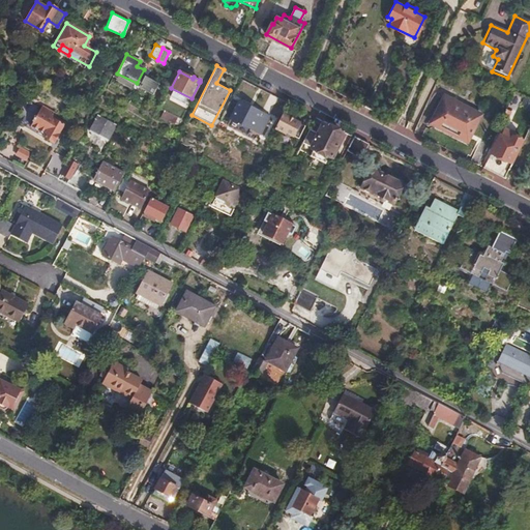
[(156,83),(144,77),(140,85),(152,91),(156,83)]
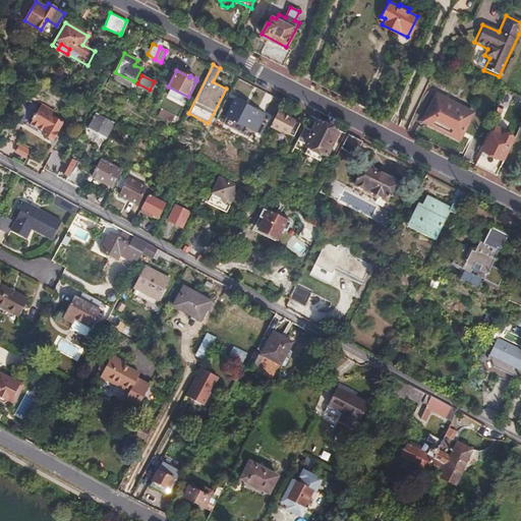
[(448,97),(446,101),(437,96),(428,112),(437,116),(432,123),(451,133),(455,126),(462,130),(471,114),(464,110),(465,106),(448,97)]
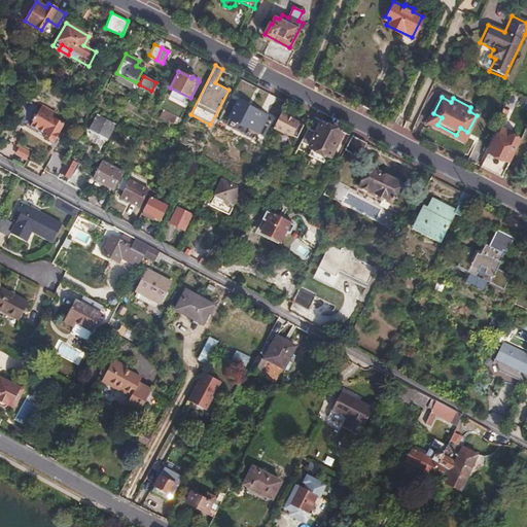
[(267,115),(238,101),(229,117),(258,132),(267,115)]
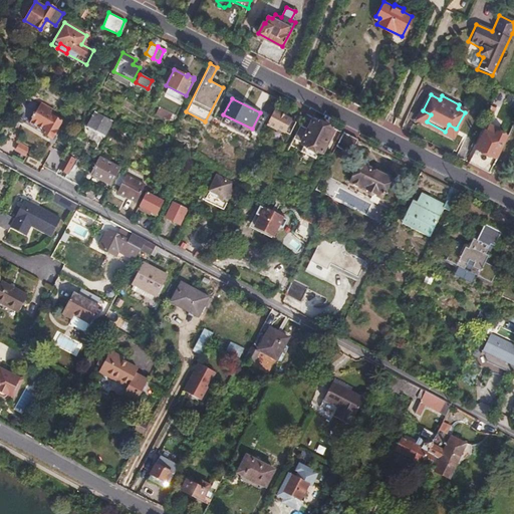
[(41,129),(52,109),(42,102),(30,122),(41,129)]
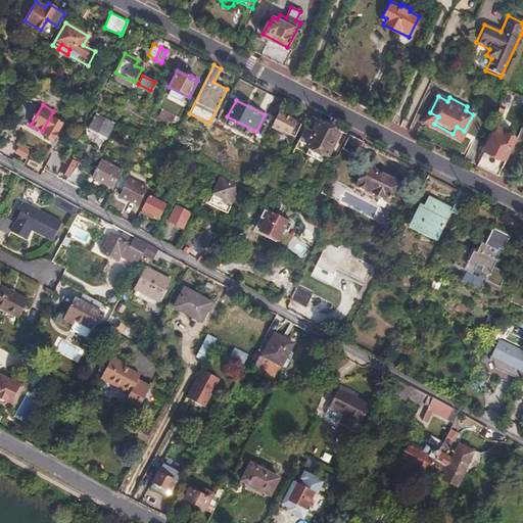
[(155,116),(170,125),(174,117),(160,109),(155,116)]
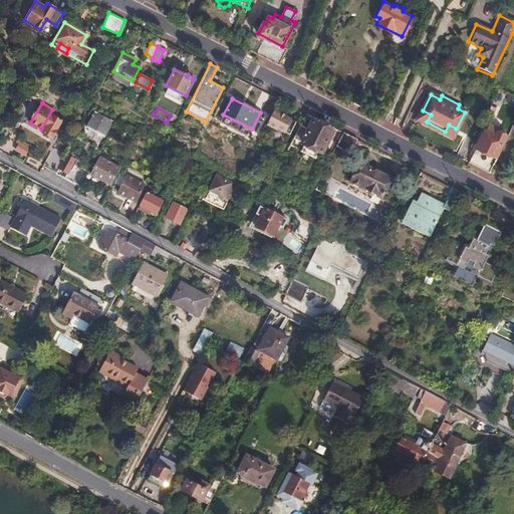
[(55,111),(52,109),(41,129),(44,131),(42,133),(51,139),(57,130),(63,134),(67,129),(59,123),(60,120),(55,117),(57,115),(54,113),(55,111)]
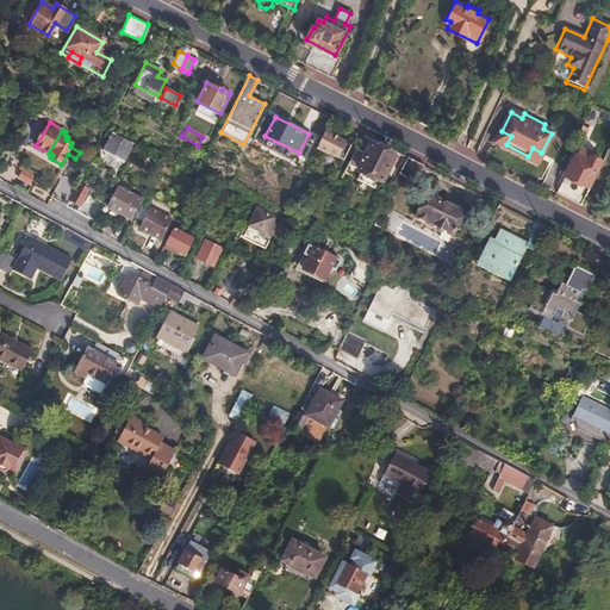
[(350,143),(324,130),(315,147),(327,153),(328,151),(336,155),(337,153),(343,156),(350,143)]
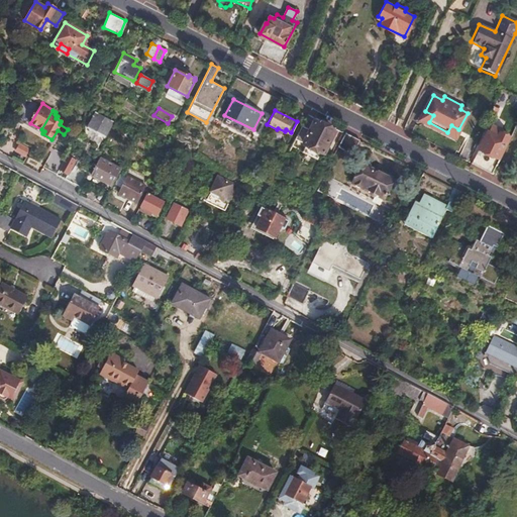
[(112,121),(95,111),(86,127),(104,136),(112,121)]
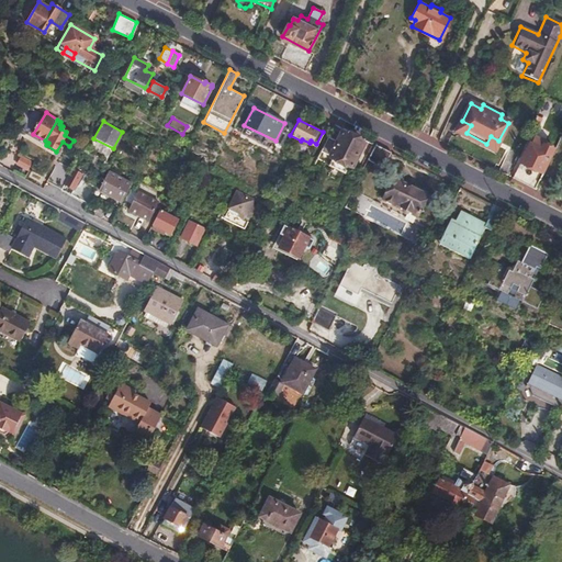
[(327,136),(319,150),(350,166),(362,143),(340,132),(336,141),(327,136)]
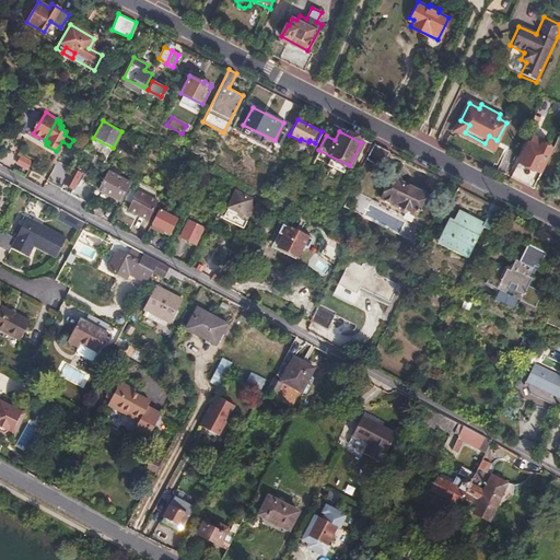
[(511,176),(539,191),(559,151),(541,143),(543,141),(533,137),(529,143),(527,142),(511,176)]
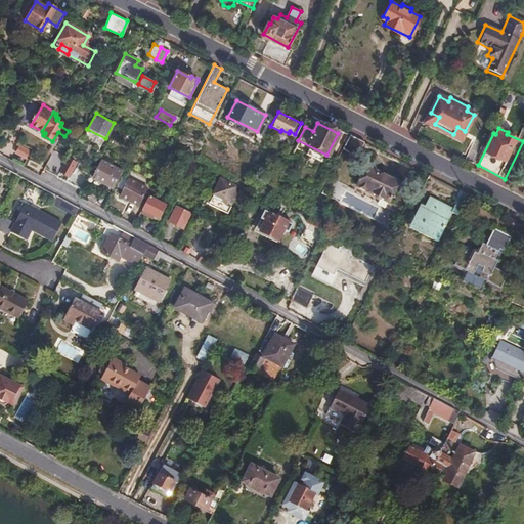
[(356,157),(364,141),(349,134),(342,149),(356,157)]
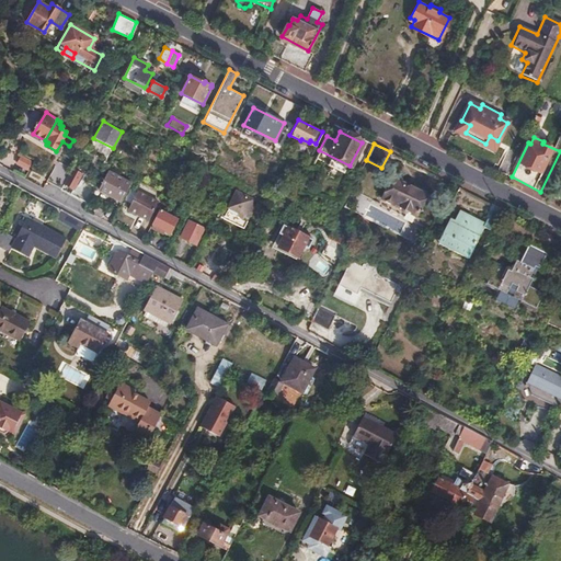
[(13,167),(27,172),(32,161),(19,155),(13,167)]
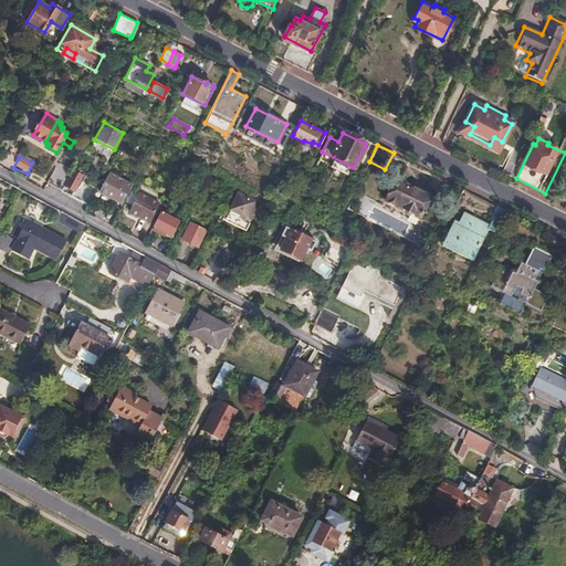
[(122,202),(132,185),(108,173),(100,190),(122,202)]
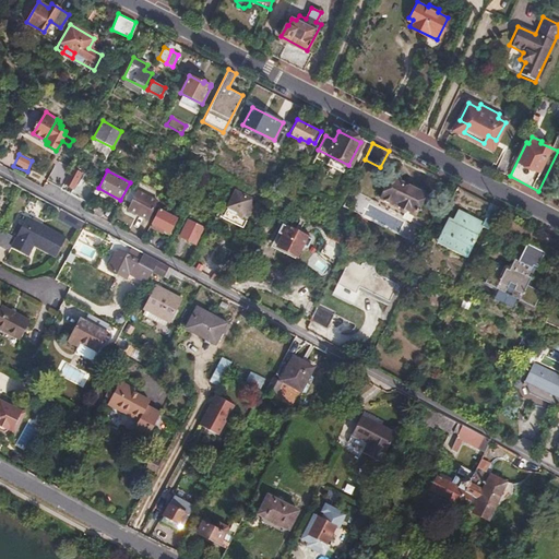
[(79,180),(68,175),(61,187),(72,193),(79,180)]
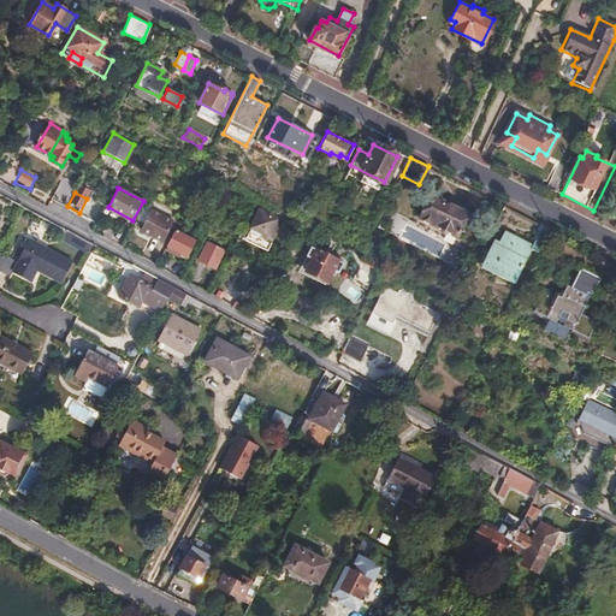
[(468,213),(430,194),(419,217),(456,237),(468,213)]
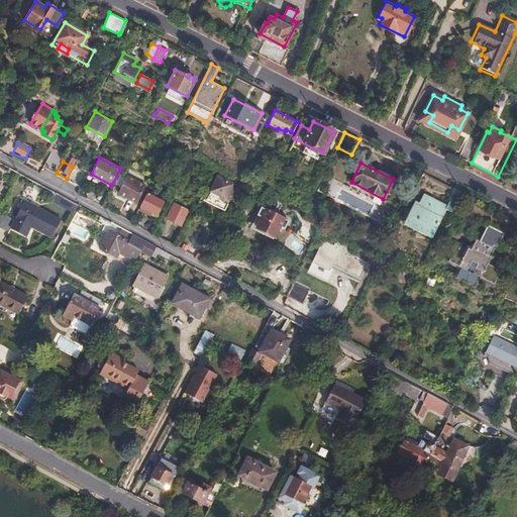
[(81,186),(87,175),(81,172),(75,183),(81,186)]
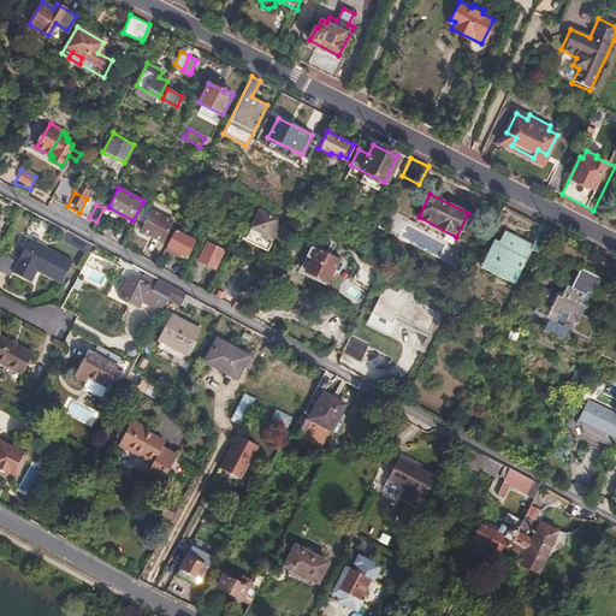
[(171,220),(152,209),(141,230),(161,241),(171,220)]
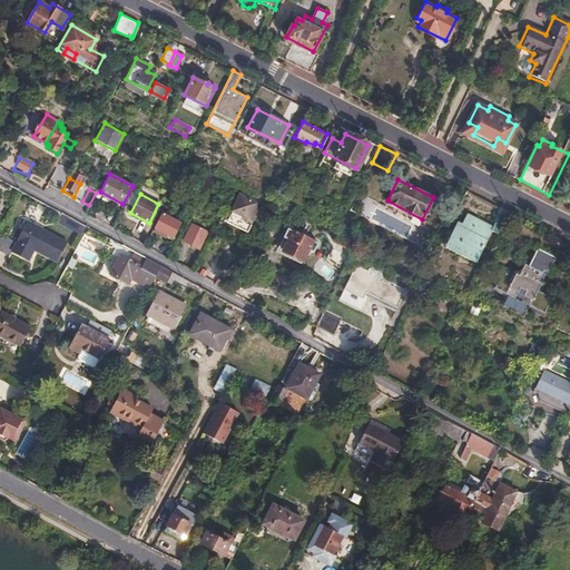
[(255,203),(241,195),(232,210),(243,216),(238,224),(245,226),(254,208),(253,208),(255,203)]
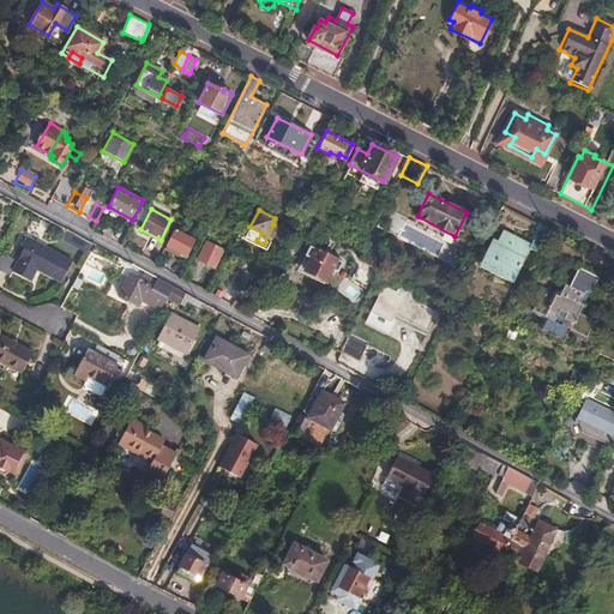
[(535,251),(548,227),(539,222),(528,244),(503,230),(493,248),(488,246),(481,260),(498,269),(495,275),(510,283),(529,247),(535,251)]
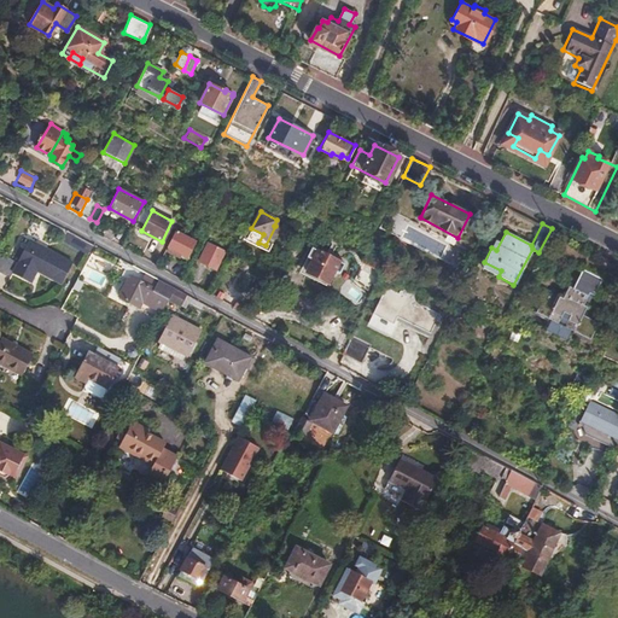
[(88,252),(93,244),(66,231),(63,238),(88,252)]
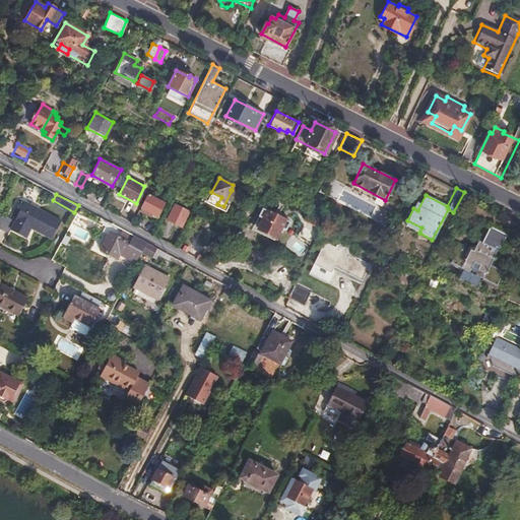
[(146,194),(140,207),(156,216),(164,203),(146,194)]
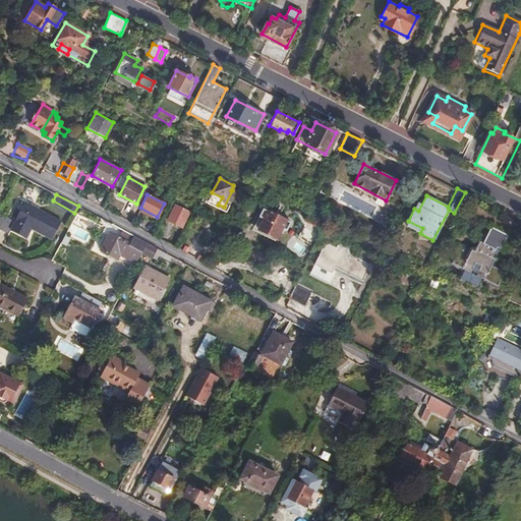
[(0,215),(0,232),(5,236),(8,231),(24,239),(29,230),(49,241),(58,223),(22,204),(13,222),(0,215)]
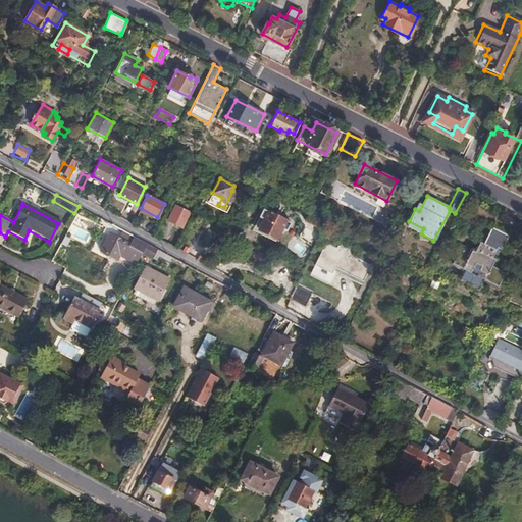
[(190,213),(176,206),(168,220),(181,226),(190,213)]
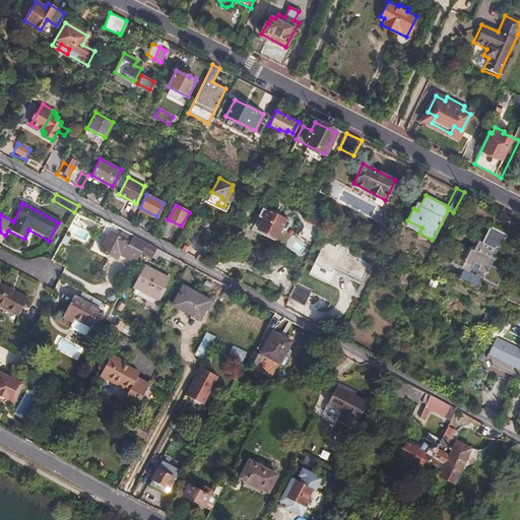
[(290,220),(262,206),(258,215),(263,218),(258,229),(275,238),(281,226),(286,230),(290,220)]
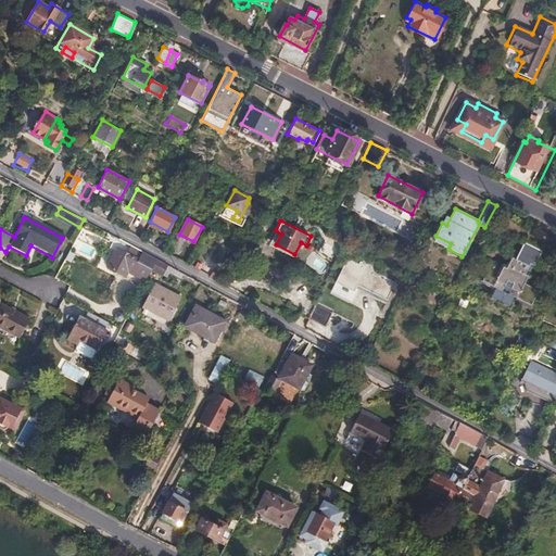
[(350,235),(331,226),(327,236),(344,244),(350,235)]
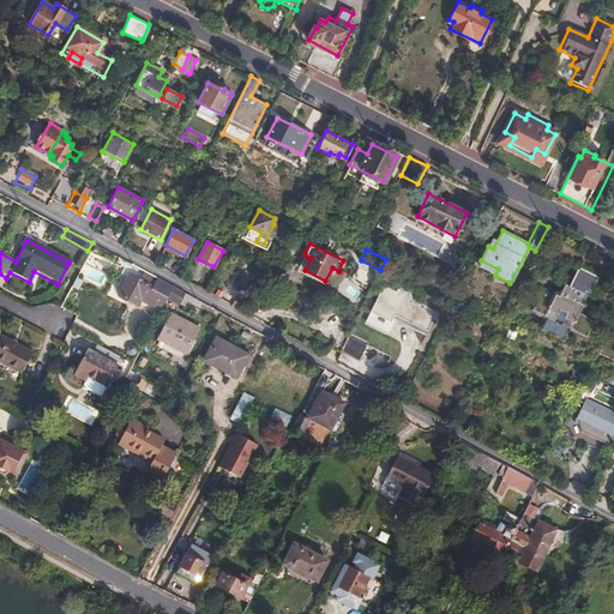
[(548,289),(542,286),(537,295),(541,298),(536,309),(547,314),(541,327),(566,342),(573,329),(589,337),(597,320),(578,309),(587,292),(590,294),(599,276),(581,266),(571,286),(567,283),(561,294),(551,288),(548,289)]
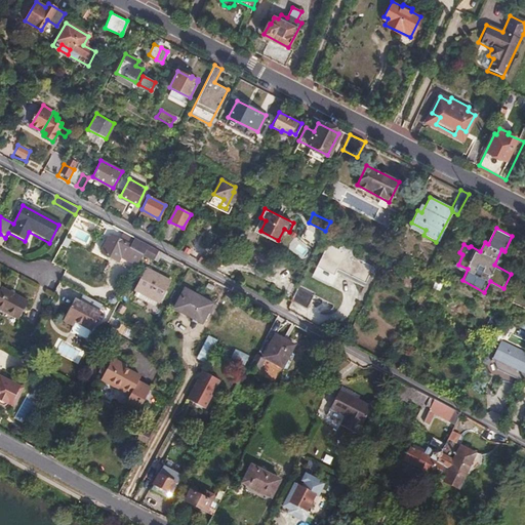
[(129,247),(129,246),(109,235),(101,251),(134,270),(143,254),(129,247)]
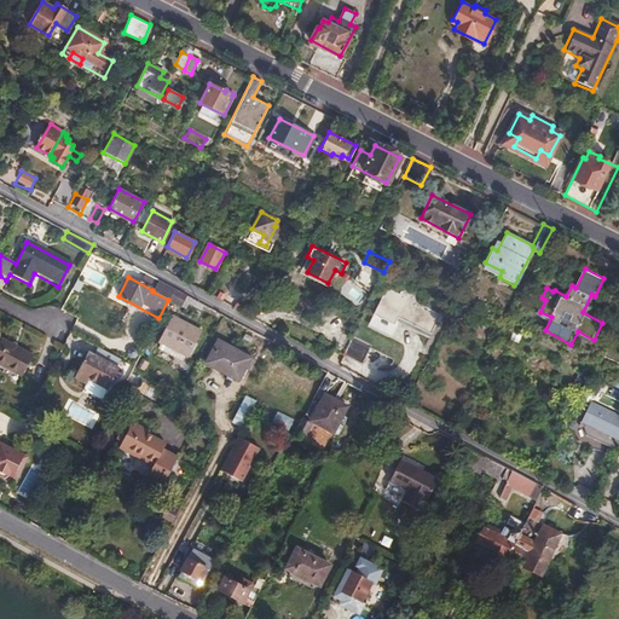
[(186,295),(158,279),(152,290),(152,291),(168,300),(179,306),(186,295)]
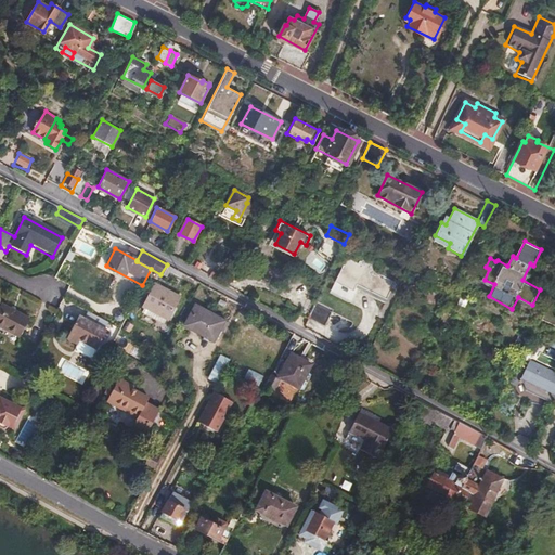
[(362,262),(349,256),(337,280),(358,289),(360,283),(389,297),(398,280),(379,270),(382,266),(365,257),(362,262)]
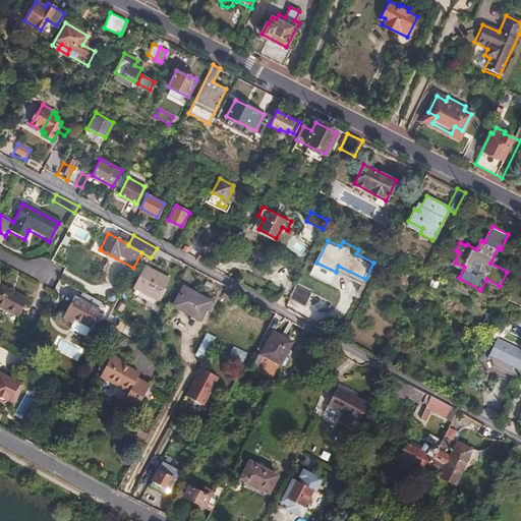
[(168,278),(147,267),(134,289),(156,300),(168,278)]
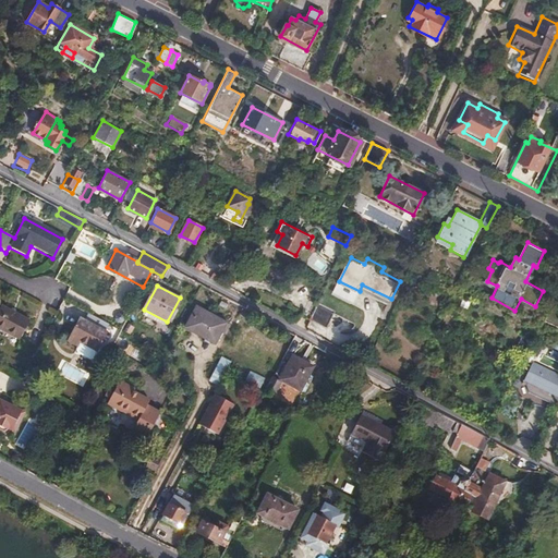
[(300,314),(310,319),(317,302),(308,298),(300,314)]
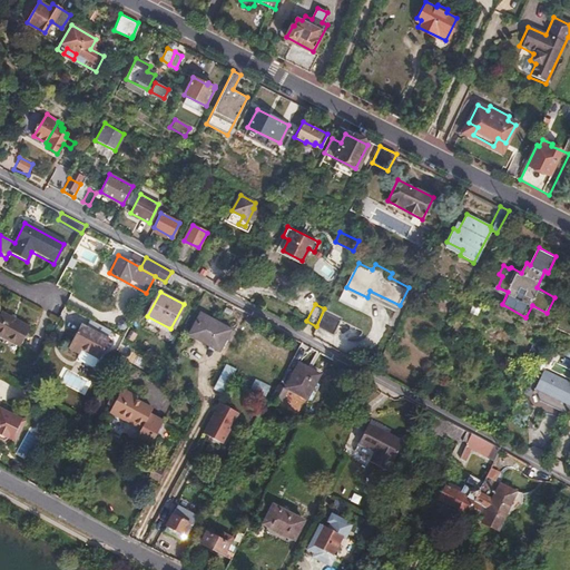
[(324,308),(316,326),(334,335),(342,318),(324,308)]
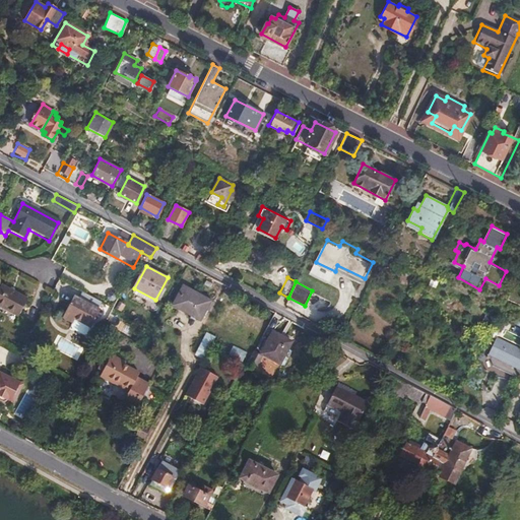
[(26,300),(0,284),(0,308),(17,317),(26,300)]
